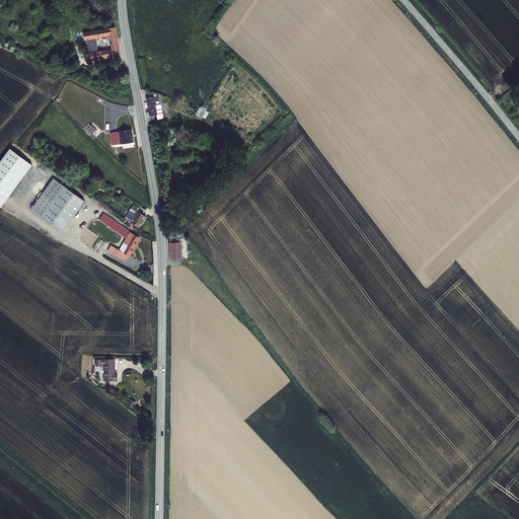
[(123,55),(118,25),(108,26),(84,30),(88,51),(97,50),(95,38),(110,34),(114,48),(98,51),(87,52),(89,61),(123,55)]
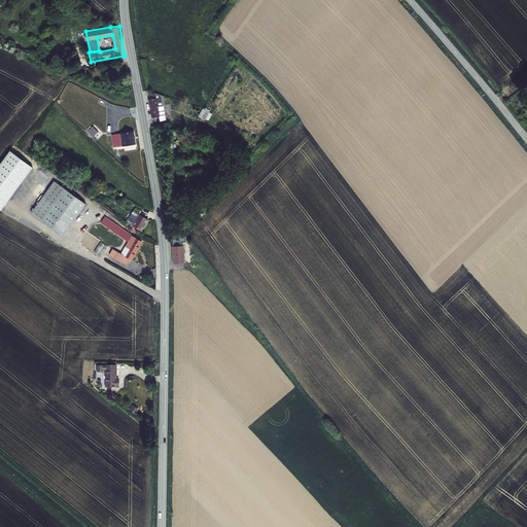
[(149,98),(151,115),(157,115),(159,119),(165,118),(162,94),(149,90),(150,97),(149,98)]
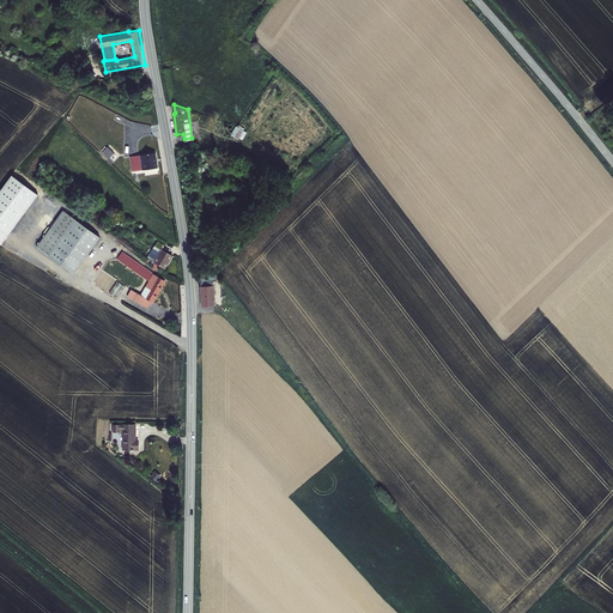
[(114,153),(108,147),(102,153),(109,159),(114,153)]
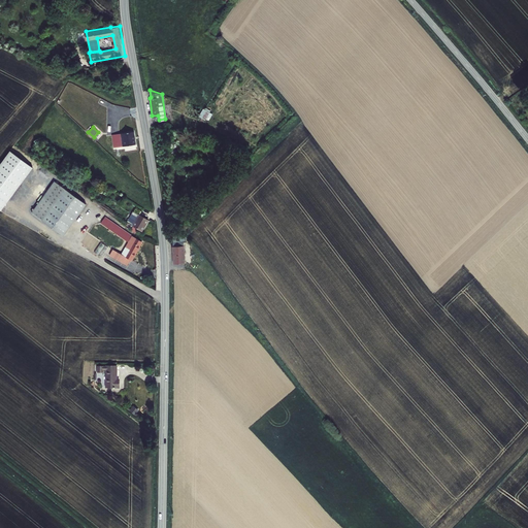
[(132,131),(112,135),(114,147),(135,144),(132,131)]
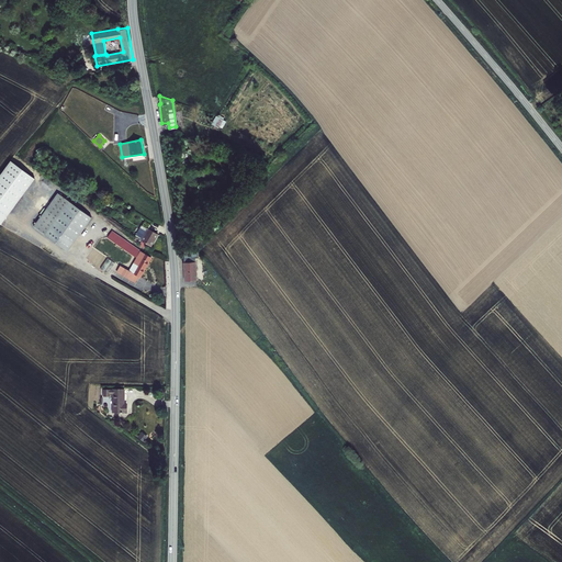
[(0,223),(1,224),(36,178),(11,160),(0,173),(0,223)]
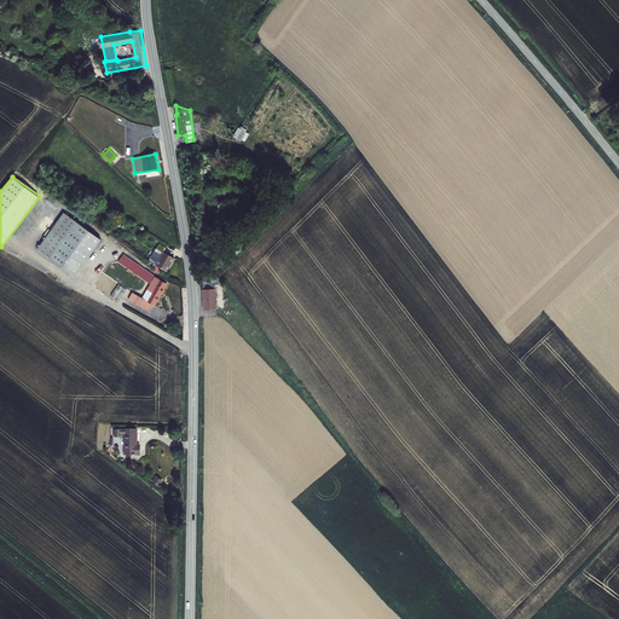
[(50,258),(76,223),(64,213),(38,249),(50,258)]
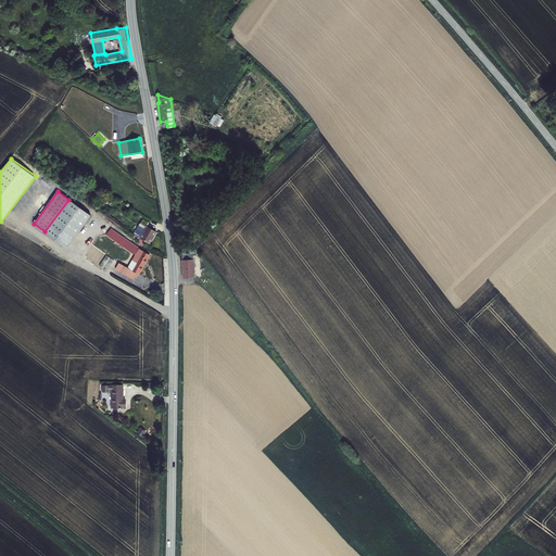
[(68,200),(45,231),(66,249),(90,215),(68,200)]
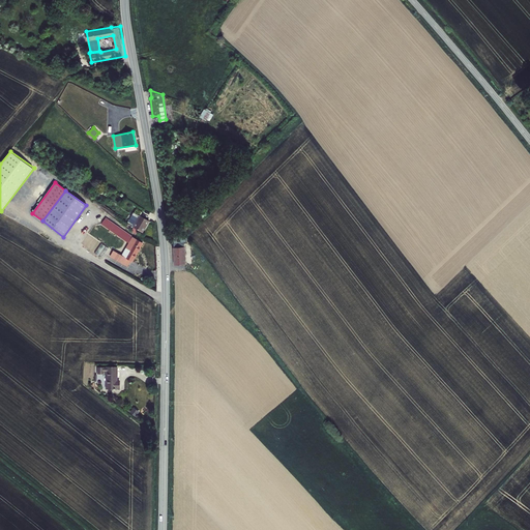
[(145,214),(139,209),(134,216),(139,221),(136,224),(130,221),(128,224),(144,234),(151,223),(143,217),(145,214)]
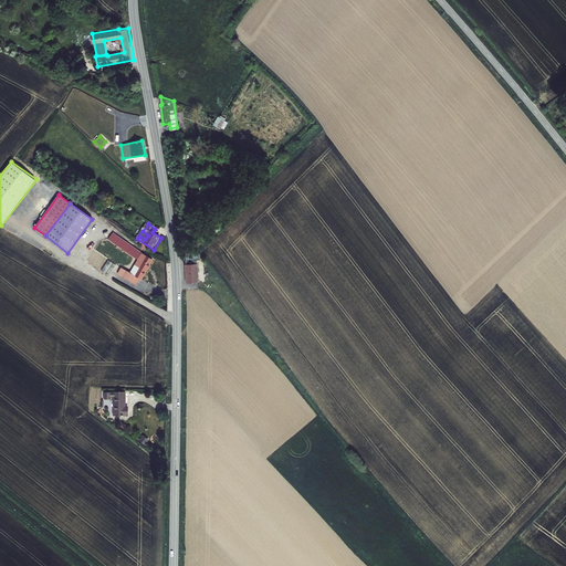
[(117,273),(136,285),(139,279),(142,280),(153,260),(113,232),(108,239),(138,260),(129,273),(122,266),(117,273)]
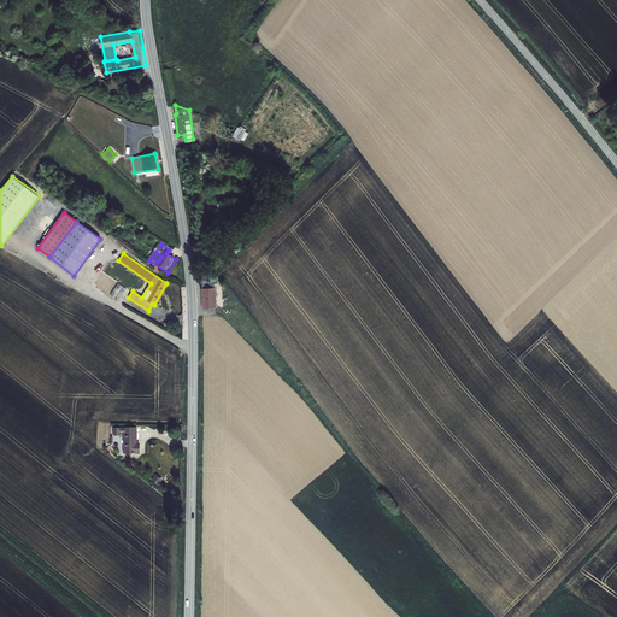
[(216,287),(213,278),(200,280),(201,312),(215,312),(212,287),(216,287)]
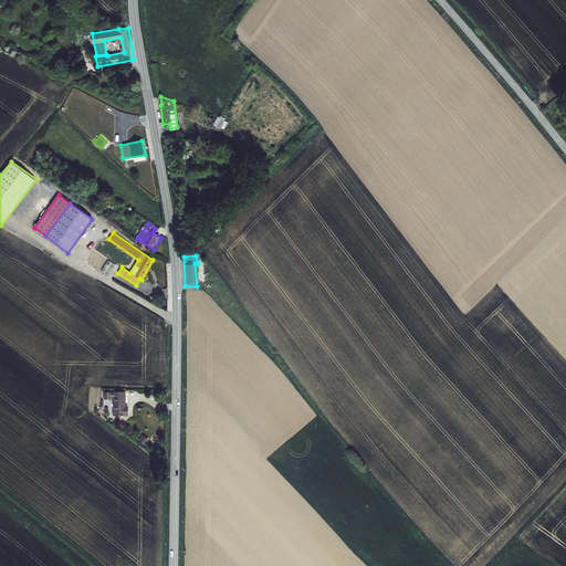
[(126,388),(105,388),(105,396),(111,396),(111,394),(115,392),(114,410),(127,410),(128,404),(126,404),(126,388)]
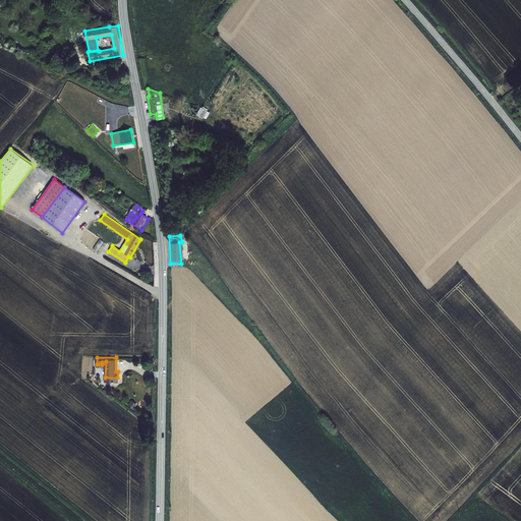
[(131,400),(127,405),(133,409),(137,404),(131,400)]
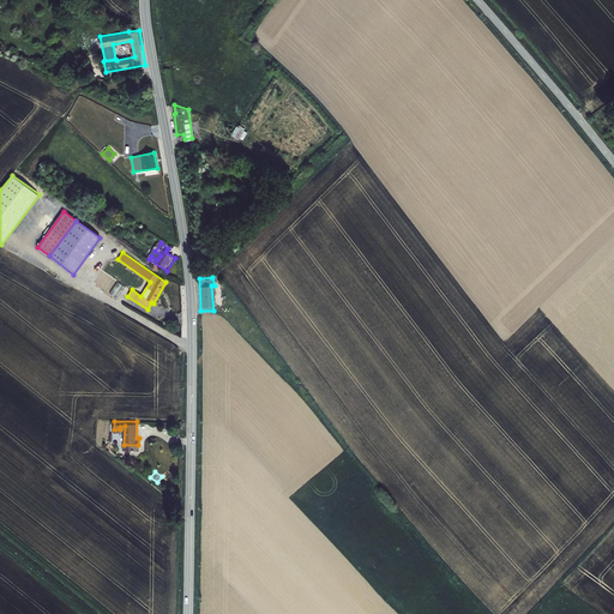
All buildings are outlined.
